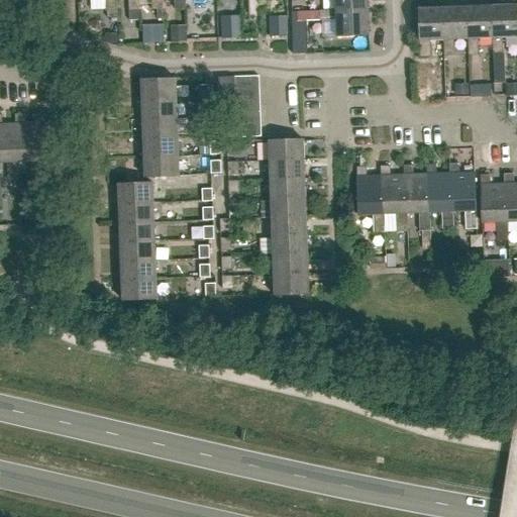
[(105,0),(106,11),(117,10),(116,0),(105,0)]
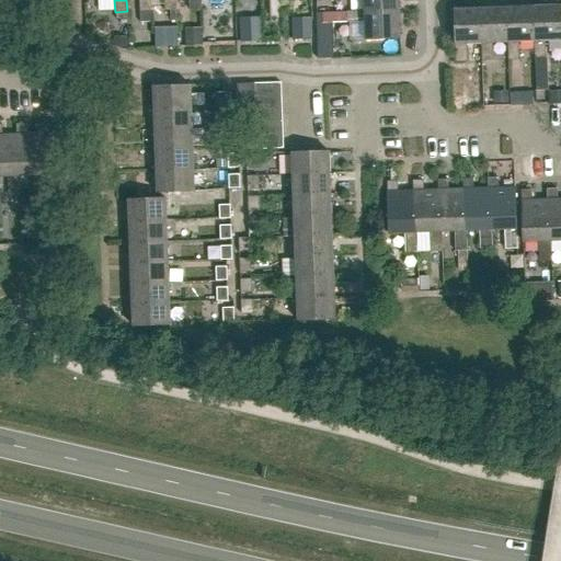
[(139,0),(139,11),(152,11),(151,0),(139,0)]
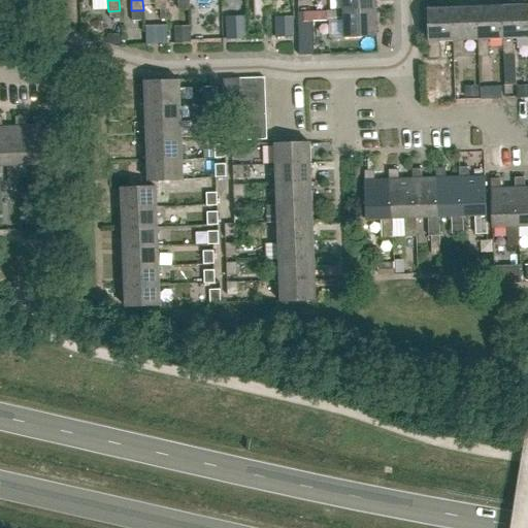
[(154,0),(155,9),(166,9),(165,0),(154,0)]
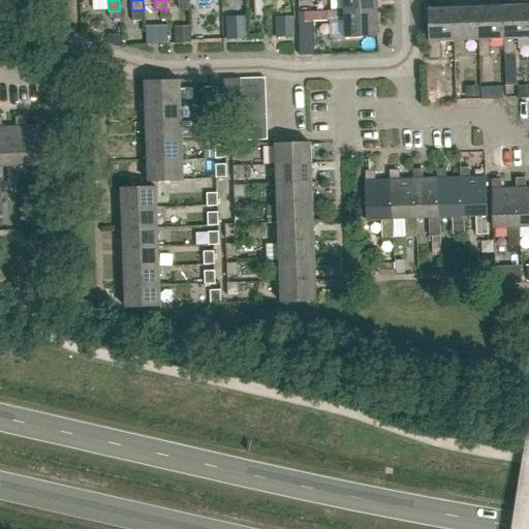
[(177,0),(178,9),(190,8),(189,0),(177,0)]
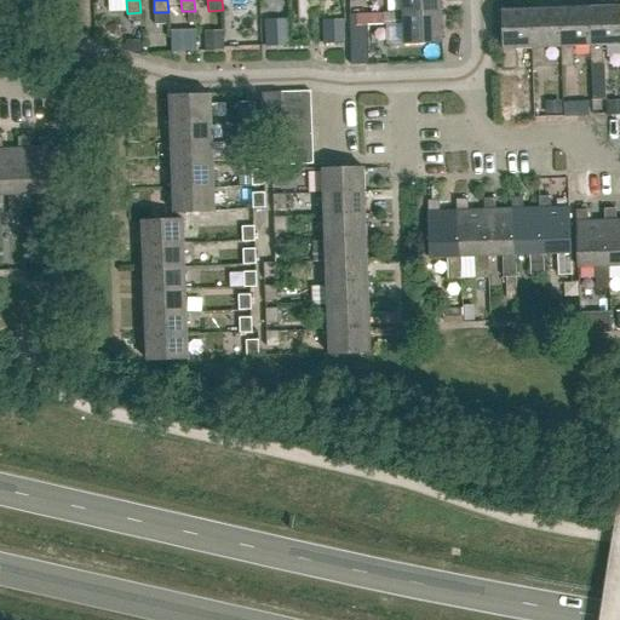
[(403,13),(442,12),(441,0),(402,0),(403,13)]
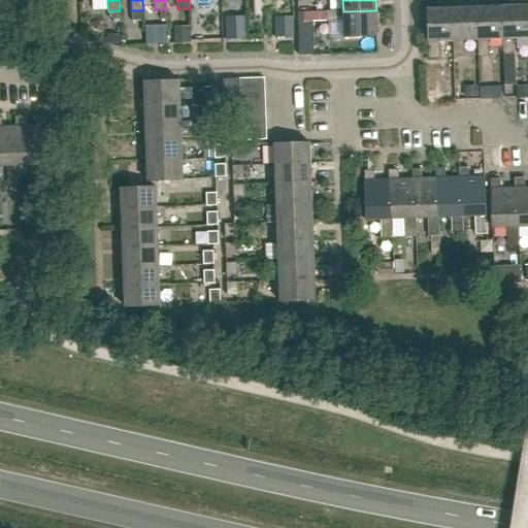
[(527,38),(527,5),(502,6),(503,39),(502,39),(502,56),(513,56),(513,39),(527,38)]
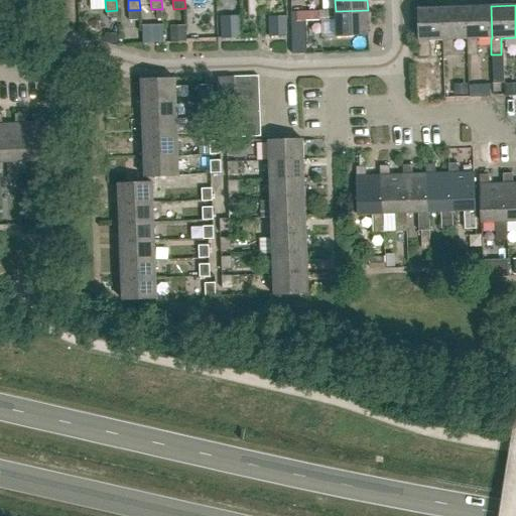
[(491,38),(492,38),(491,6),(467,7),(468,39),(467,39),(468,55),(478,54),(477,39),(491,38)]
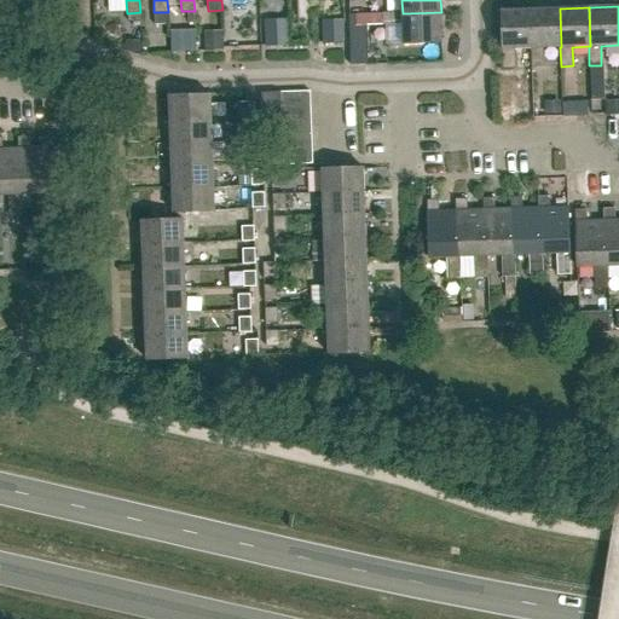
[(531,48),(532,48),(531,9),(501,10),(503,69),(515,68),(515,48),(531,48)]
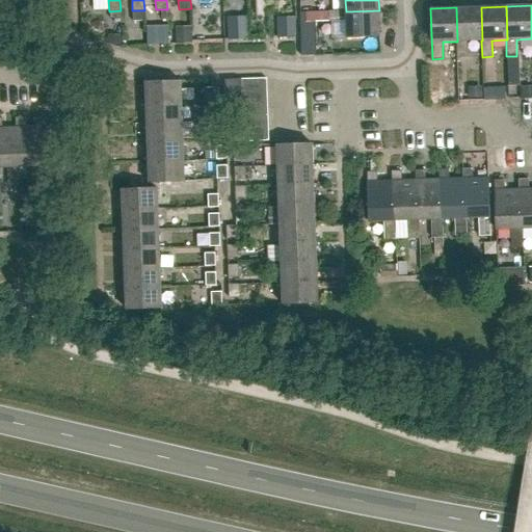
[(467,41),(481,41),(482,41),(481,7),(456,7),(457,42),(456,42),(457,58),(468,57),(467,41)]
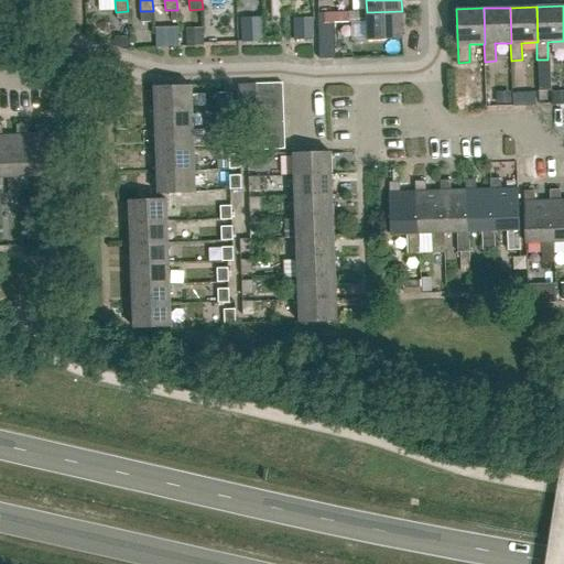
[(253,34),(255,9),(235,9),(234,34),(253,34)]
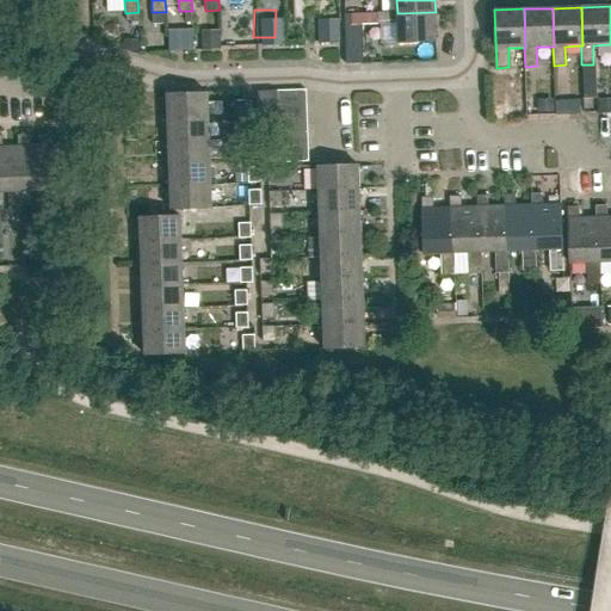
[(397,13),(378,13),(378,25),(397,24),(399,43),(436,42),(436,12),(397,13)]
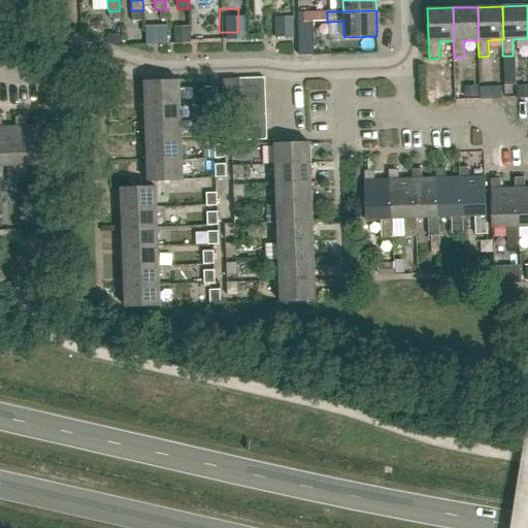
[(306,12),(306,22),(327,22),(327,11),(306,12)]
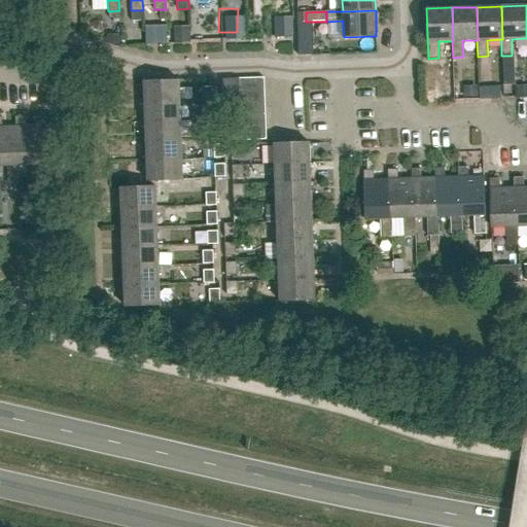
[(145,27),(146,45),(167,44),(167,26),(145,27)]
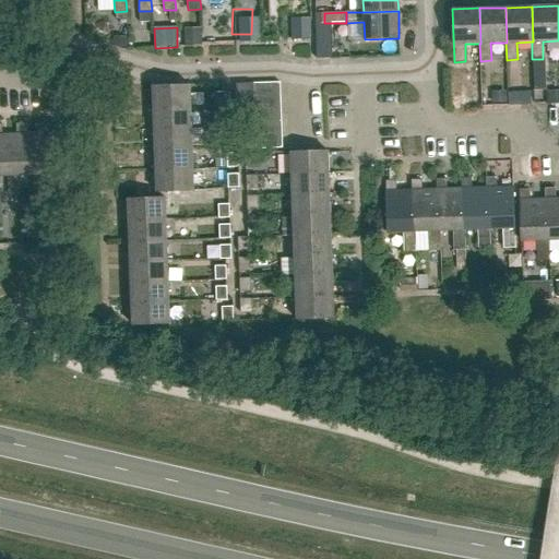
[(236,84),(237,109),(254,109),(254,97),(254,83),(236,84)]
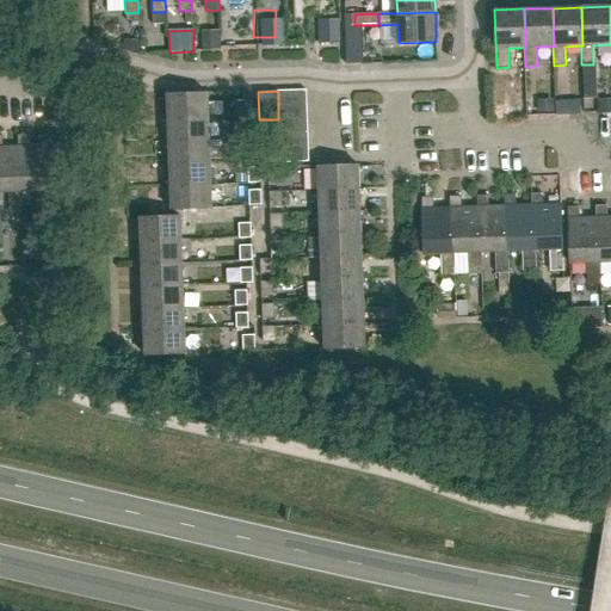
[(278,106),(307,105),(307,91),(278,91),(278,106)]
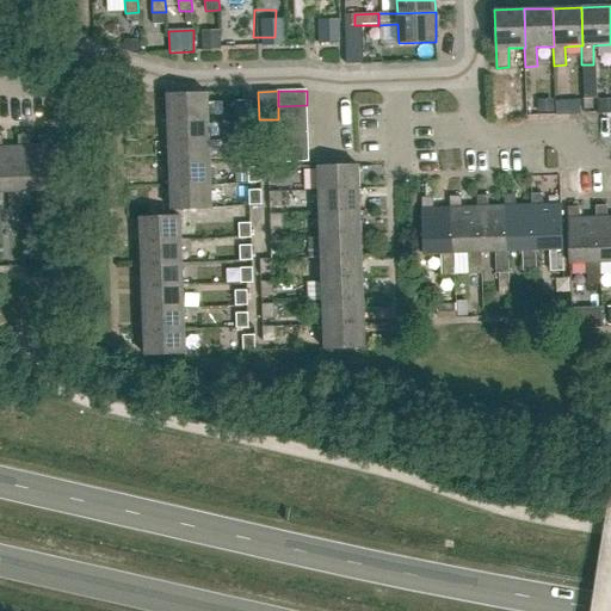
[(167,118),(209,117),(208,93),(166,94),(167,118)]
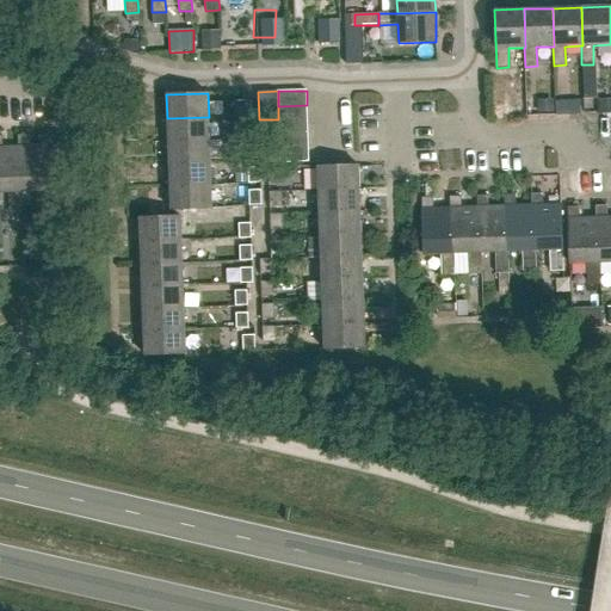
[(235,116),(246,116),(246,100),(234,102),(235,116)]
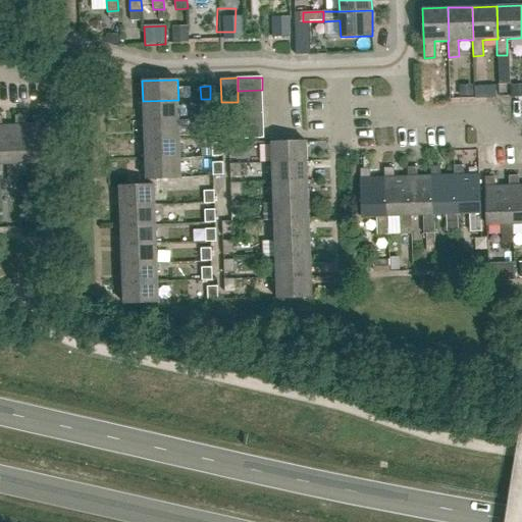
[(494,86),(484,87),(485,98),(496,98),(494,86)]
